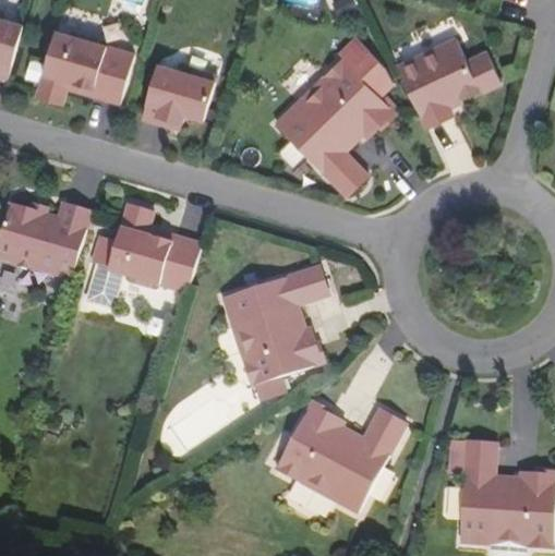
[(0,75),(7,77),(22,24),(0,17),(0,75)]
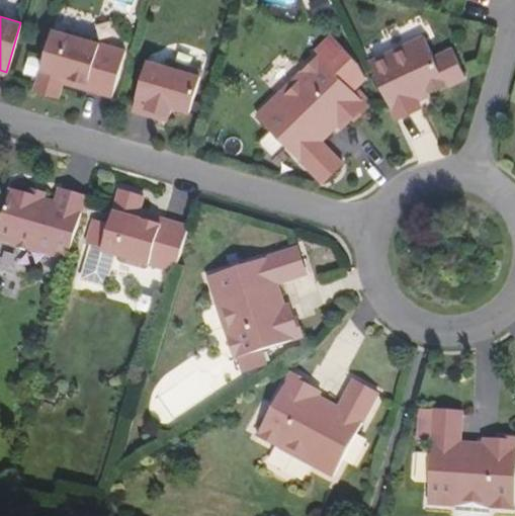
[(69,75),(68,79),(83,83),(83,86),(110,94),(123,49),(91,38),(89,34),(75,29),(70,32),(51,27),(32,88),(57,94),(62,77),(63,73),(69,75)]
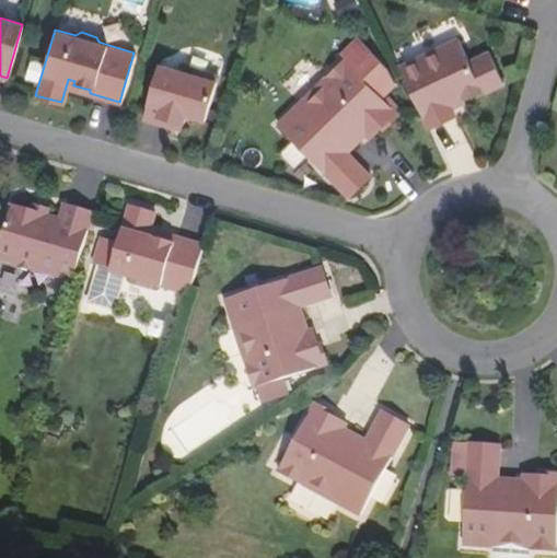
[(467,60),(456,37),(397,65),(427,127),(453,114),(450,107),(448,103),(461,97),(460,95),(479,85),(499,77),(487,50),(467,60)]
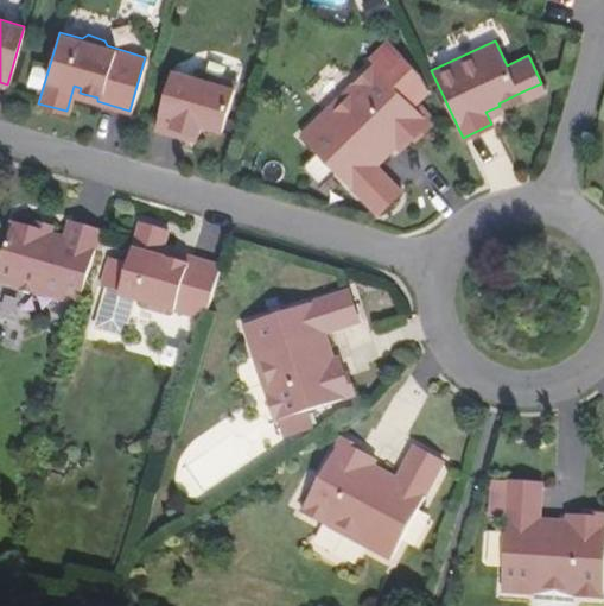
[(390,45),(351,82),(356,86),(328,114),(323,109),(299,132),(375,212),(399,189),(374,163),(388,151),(382,145),(389,138),(394,144),(399,149),(412,136),(414,138),(430,122),(413,105),(426,90),(414,70),(390,45)]
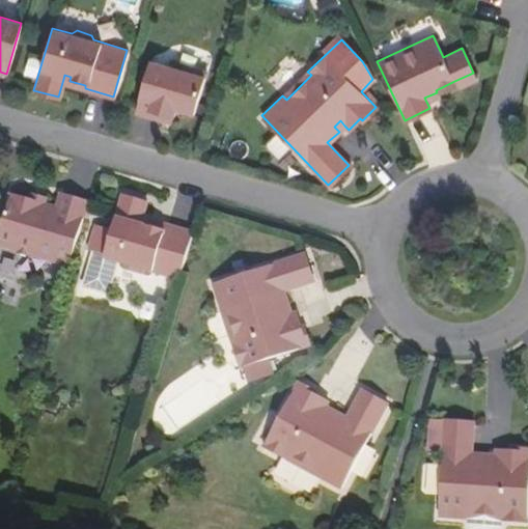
[(192,112),(204,71),(184,64),(182,70),(148,60),(134,111),(161,119),(163,112),(171,115),(173,107),(192,112)]
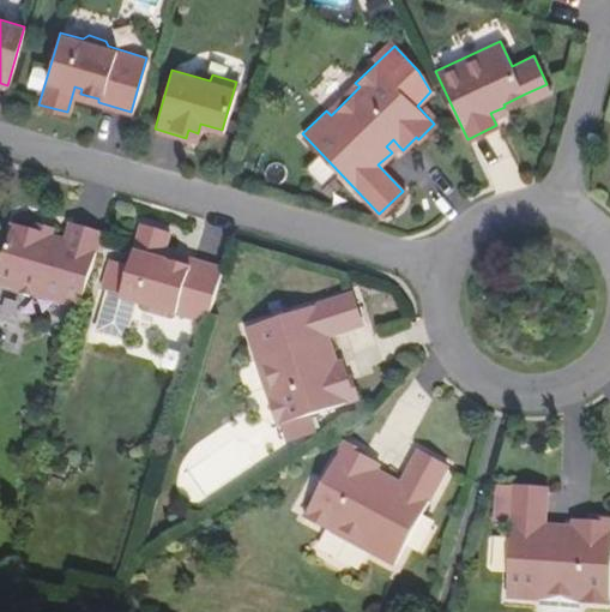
[(360,87),(355,83),(326,111),(331,115),(360,87)]
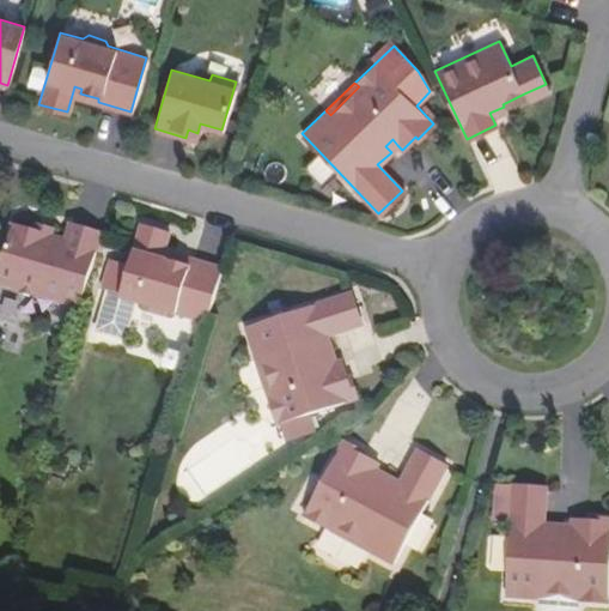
[(548,90),(546,84),(524,94),(527,101),(548,90)]
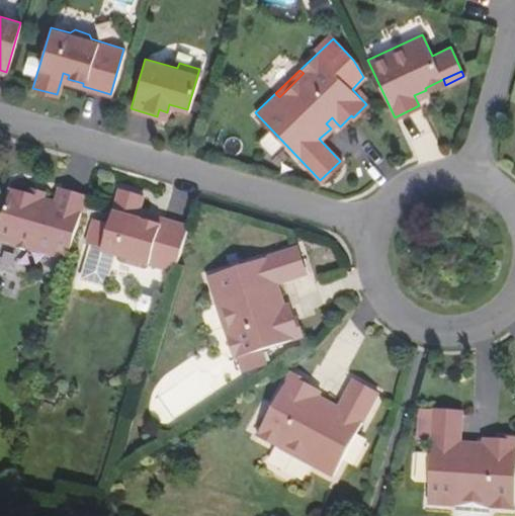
[(428,93),(426,90),(414,95),(416,99),(428,93)]
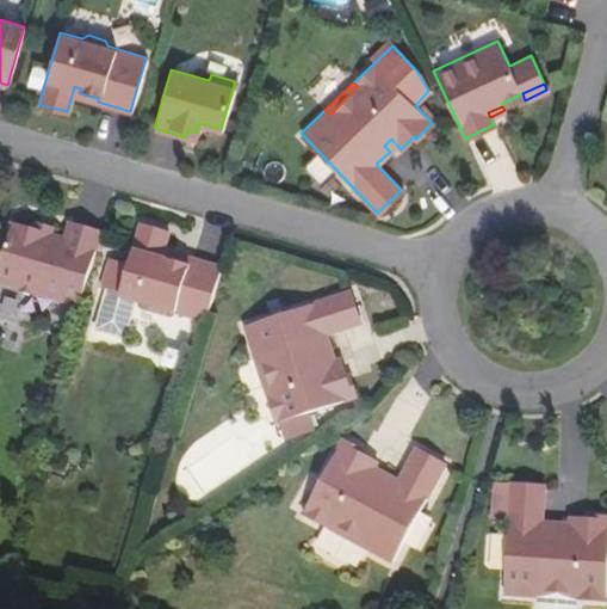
[(194,140),(197,133),(187,129),(185,137),(194,140)]
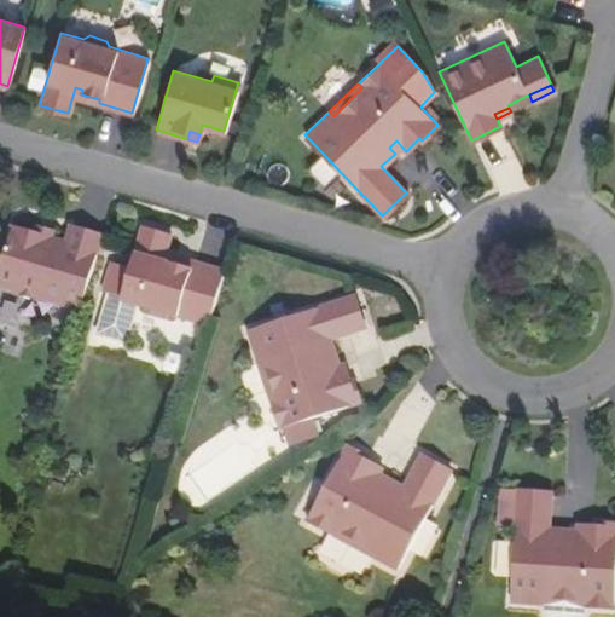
[(401,146),(396,140),(389,148),(395,154),(401,146)]
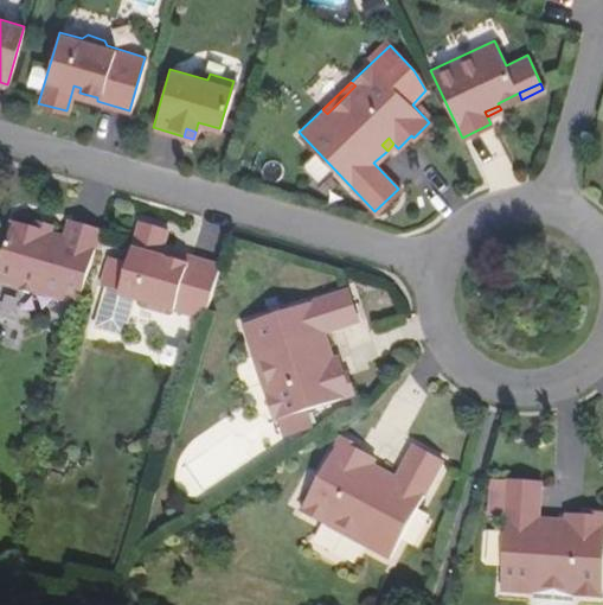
[(11,221),(0,256),(0,279),(13,282),(12,285),(38,292),(38,290),(77,301),(98,229),(68,220),(63,236),(11,221)]
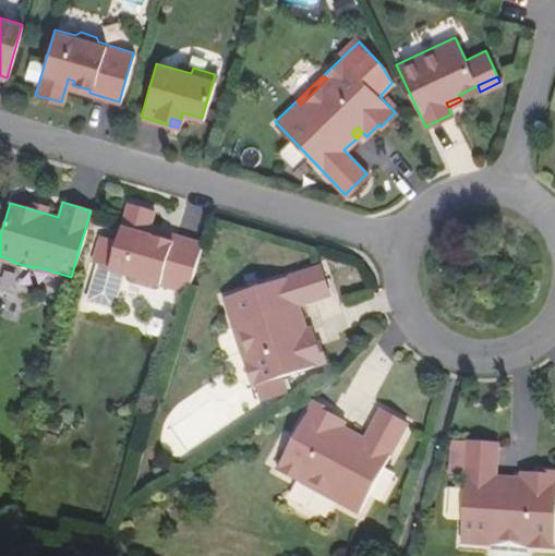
[(98,234),(91,261),(96,262),(86,298),(111,305),(121,273),(129,275),(132,280),(147,285),(153,281),(186,291),(201,242),(171,233),(170,237),(154,232),(153,236),(146,233),(147,230),(153,210),(128,203),(117,240),(98,234)]
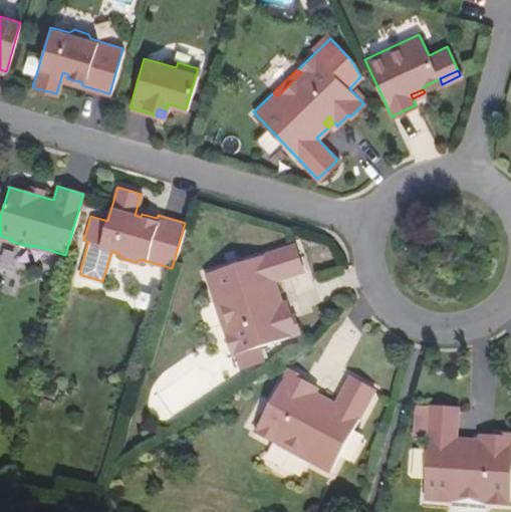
[(302,270),(294,244),(205,272),(214,299),(219,297),(229,329),(224,331),(236,367),(263,359),(258,345),(299,332),(293,314),(290,315),(285,300),(280,302),(274,304),(272,296),(278,294),(273,279),(302,270)]
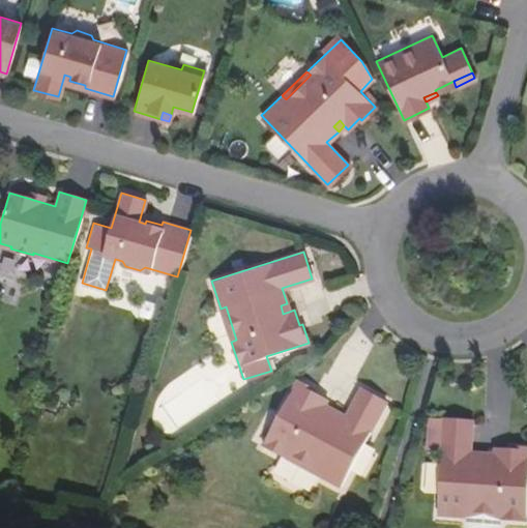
[(289,312),(287,303),(281,305),(283,314),(289,312)]
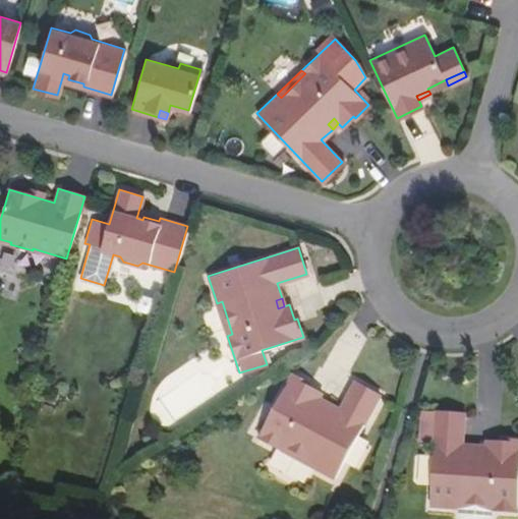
[(232,334),(222,301),(217,303),(227,336),(232,334)]
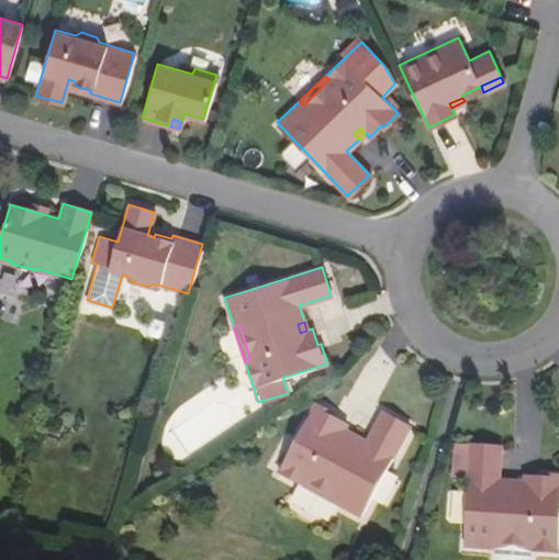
[(359,515),(409,425),(382,411),(366,440),(351,432),(347,438),(341,434),(344,427),(346,423),(332,415),(333,412),(314,402),(277,470),(300,482),(303,478),(335,495),(333,500),(359,515)]
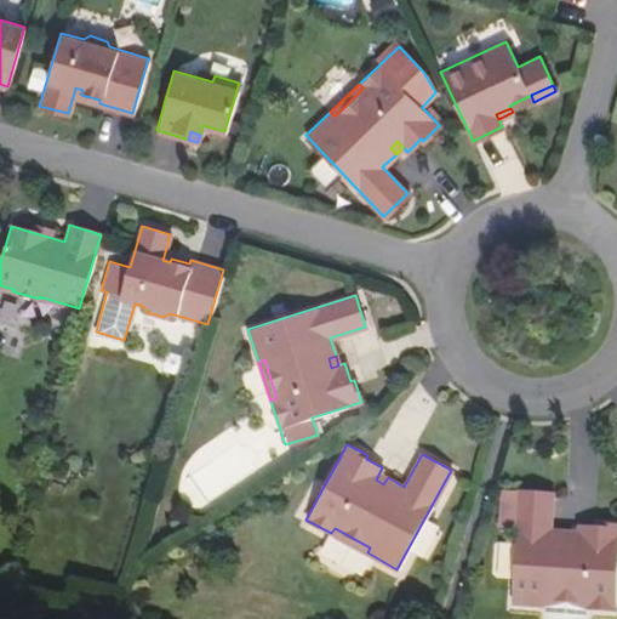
[(388,477),(380,472),(376,480),(383,484),(388,477)]
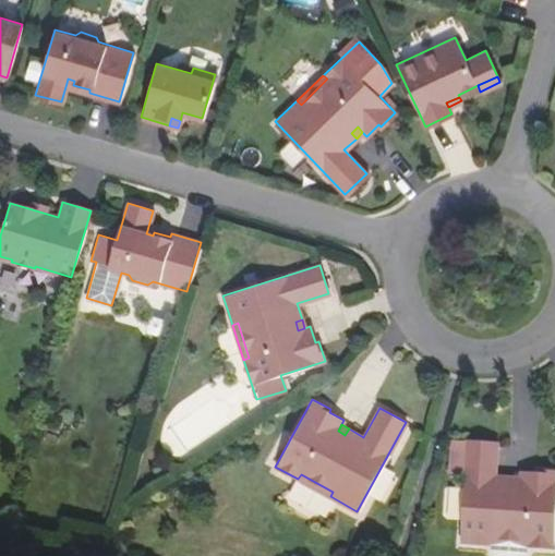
[(496,442),(450,438),(448,471),(465,472),(460,541),(490,543),(491,536),(527,540),(527,545),(553,546),(554,509),(554,469),(537,469),(537,472),(520,471),(519,476),(519,483),(510,483),(511,475),(494,474),(496,442)]
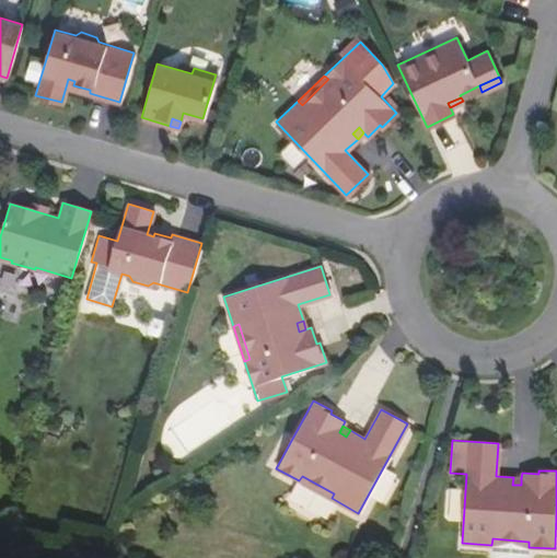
[(334,493),(302,476),(299,480),(332,498),(334,493)]
